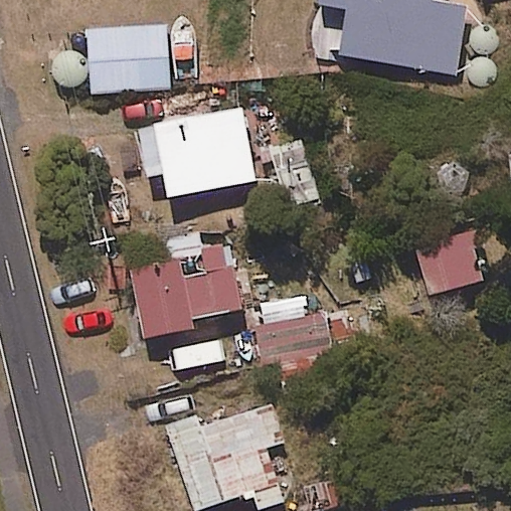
[(318,0),(317,4),(350,9),(344,55),(455,71),(465,6),(432,1),(432,0),(318,0)]
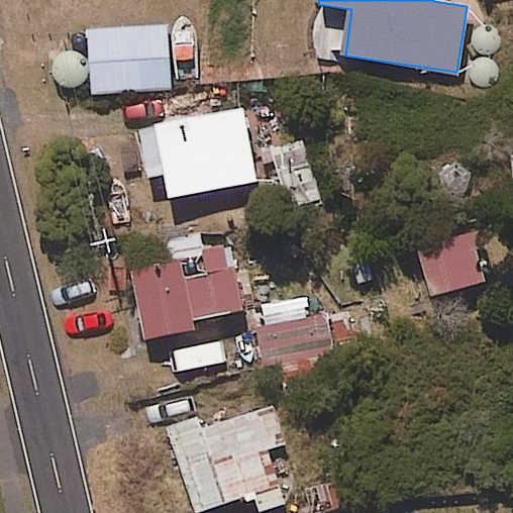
[(170,86),(165,23),(86,29),(91,92),(170,86)]
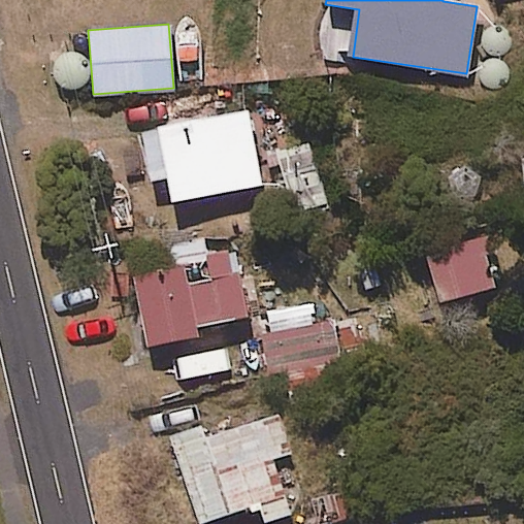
[(256,156),(249,113),(143,131),(152,181),(171,176),(175,203),(238,193),(232,160),(256,156)]
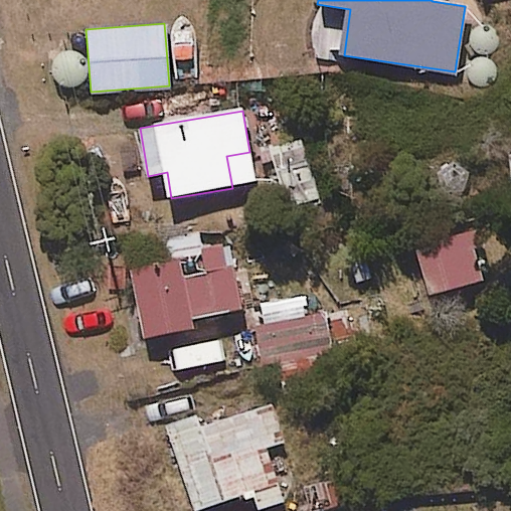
[(201,256),(197,230),(155,237),(160,267),(135,272),(147,338),(193,330),(191,319),(240,310),(230,250),(201,256)]
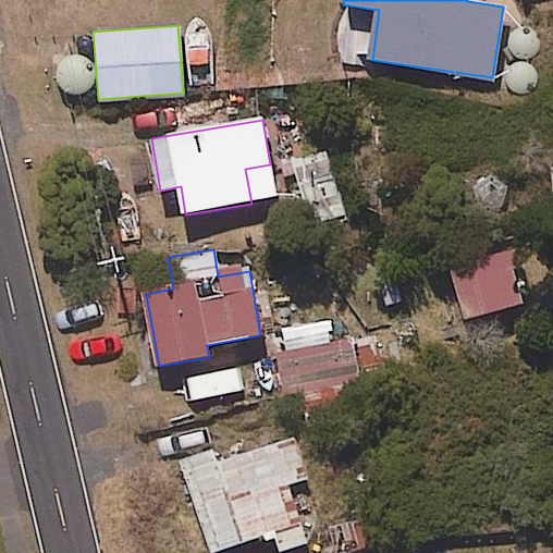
[(523,303),(506,249),(452,266),(468,320),(523,303)]
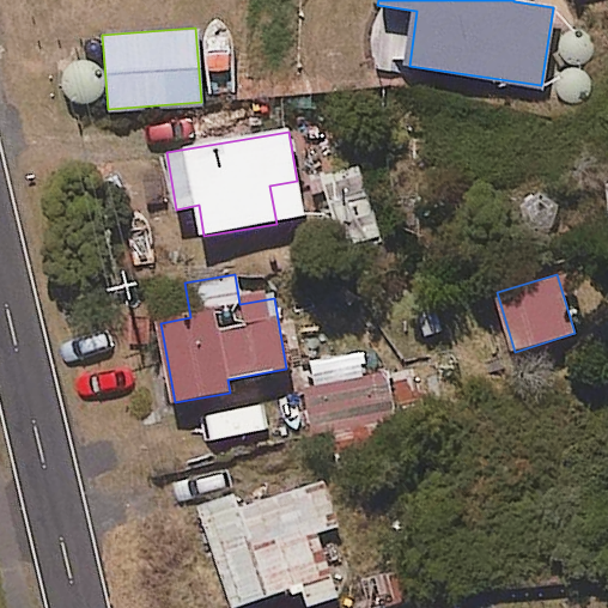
[(328,432),(336,461),(387,445),(378,417),(431,401),(419,365),(304,401),(315,437),(328,432)]
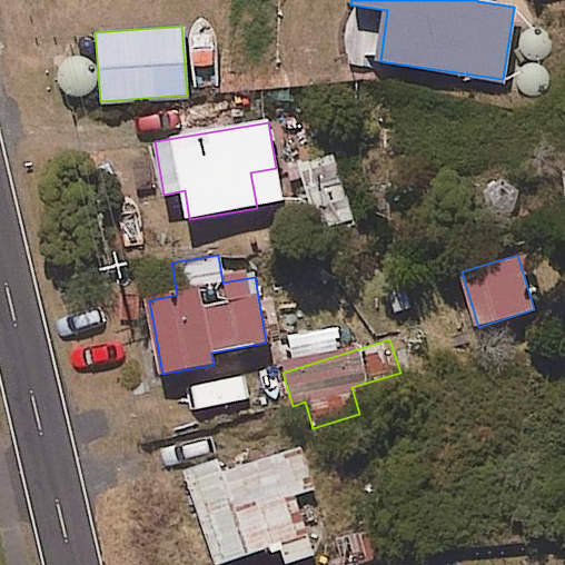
[(281,564),(319,553),(303,497),(316,493),(301,447),(224,469),(218,453),(185,463),(214,564),(222,564),(277,549),(281,564)]
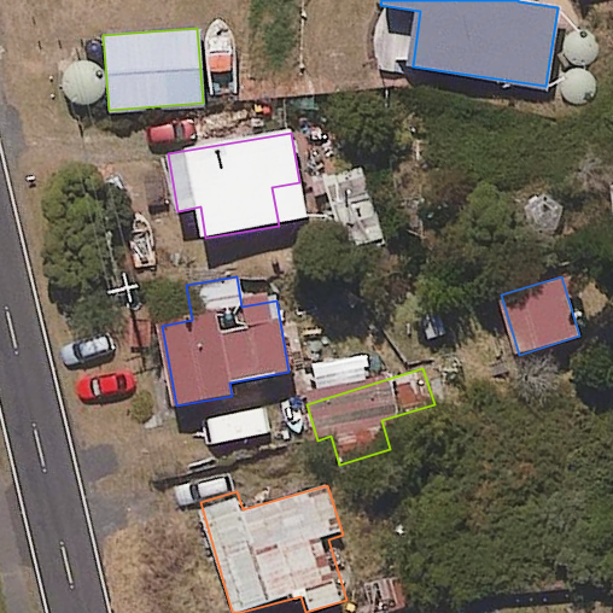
[(412,562),(365,578),(375,611),(422,596),(412,562)]
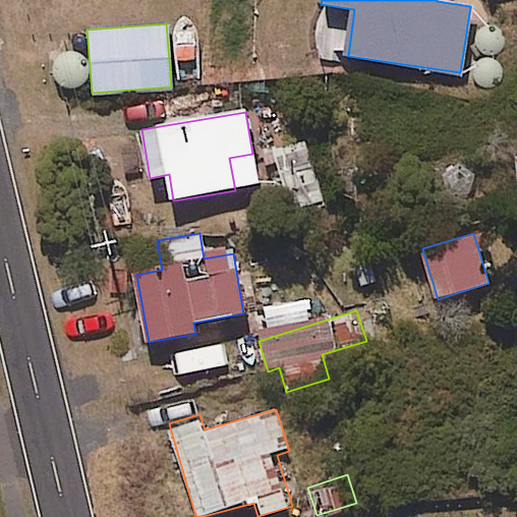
All buildings are outlined.
